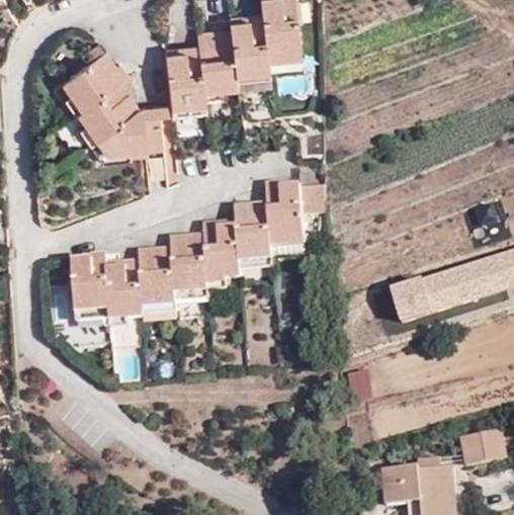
[(179,52),(166,53),(170,100),(170,102),(204,99),(203,93),(202,85),(220,84),(235,83),(235,76),(234,70),(266,67),(265,59),(300,55),(293,0),(259,0),(260,8),(244,9),(244,16),(228,17),(229,24),(211,26),(212,31),(197,32),(198,40),(179,44),(180,47),(179,52)]
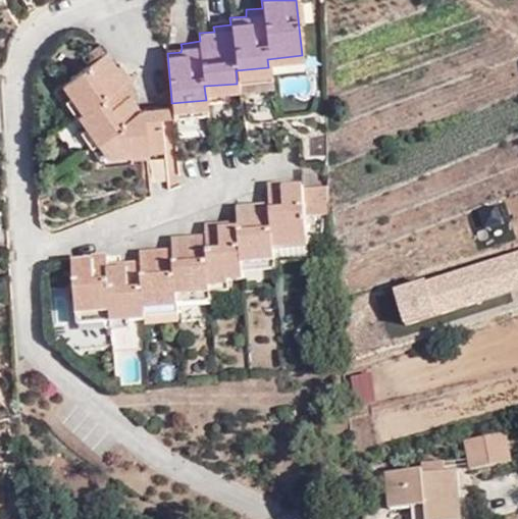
[(159,111),(158,102),(137,104),(128,92),(133,89),(123,76),(128,72),(119,60),(115,64),(104,46),(60,78),(80,106),(75,109),(104,151),(161,145),(159,111)]
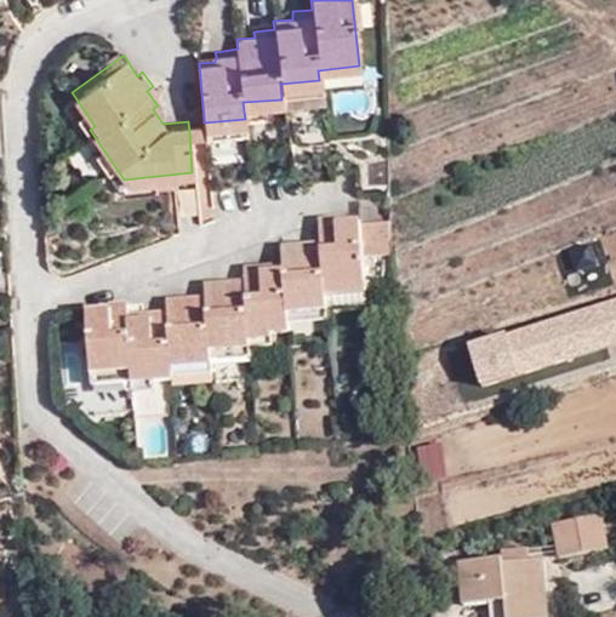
[(320,86),(319,80),(280,84),(281,91),(320,86)]
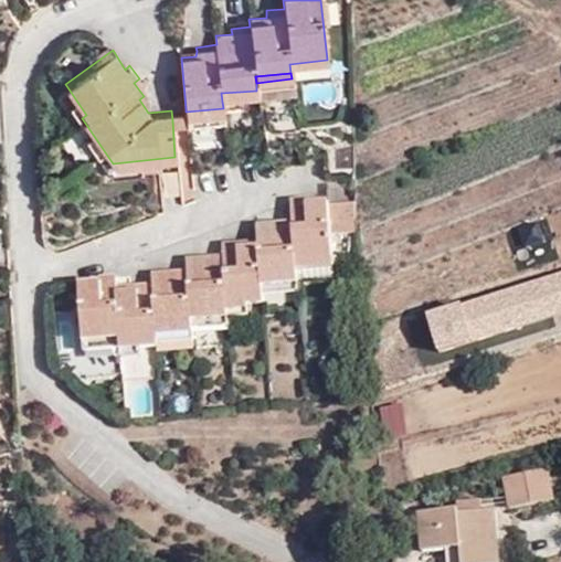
[(221,93),(222,102),(240,101),(240,92),(221,93)]
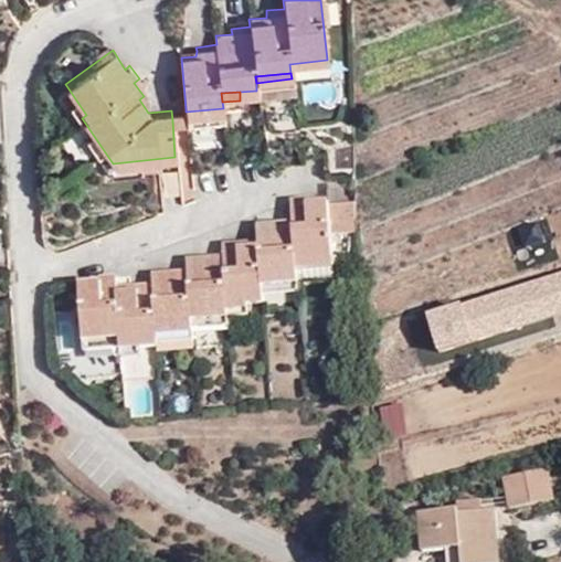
[(223,108),(186,112),(186,119),(223,115),(223,108)]
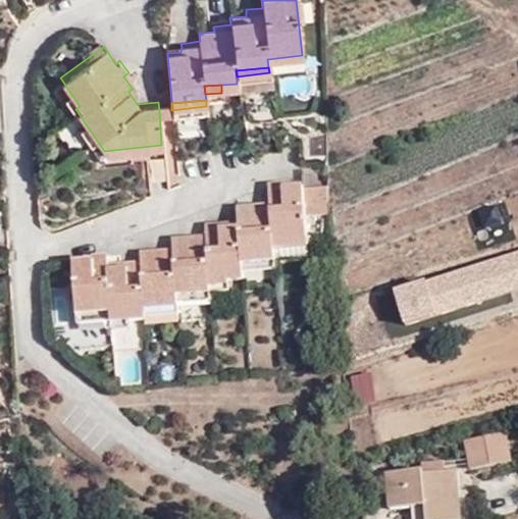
[(171,103),(171,101),(158,102),(159,111),(171,110),(171,103)]
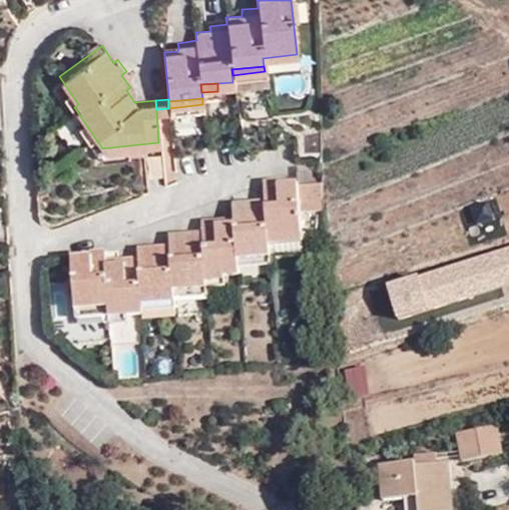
[(277,174),(262,176),(263,197),(247,197),(247,203),(231,204),(232,213),(232,219),(217,220),(216,214),(200,215),(200,227),(183,228),(183,234),(167,235),(167,240),(152,241),(152,248),(135,249),(135,253),(120,255),(120,259),(120,266),(103,267),(103,261),(102,245),(87,246),(87,251),(69,252),(73,306),(106,304),(107,312),(107,314),(125,313),(140,311),(140,309),(140,301),(172,299),(172,296),(171,288),(205,286),(205,284),(204,278),(222,277),(222,273),(237,273),(236,265),(236,258),(269,255),(268,252),(268,240),(301,238),(300,227),(297,183),(296,179),(295,179),(277,179),(277,174)]
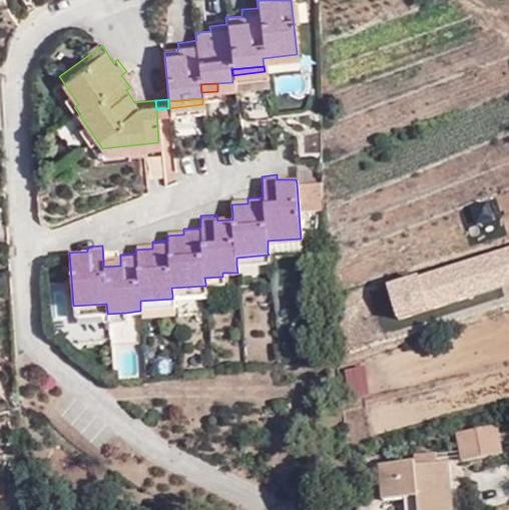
[(300,227),(322,225),(320,181),(297,183),(300,227)]
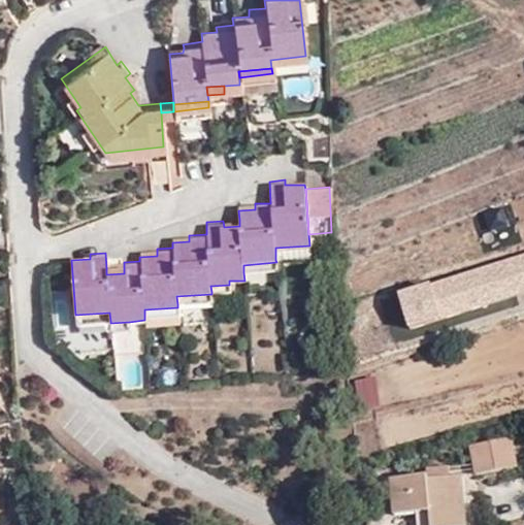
[(309,257),(309,245),(275,248),(275,260),(309,257)]
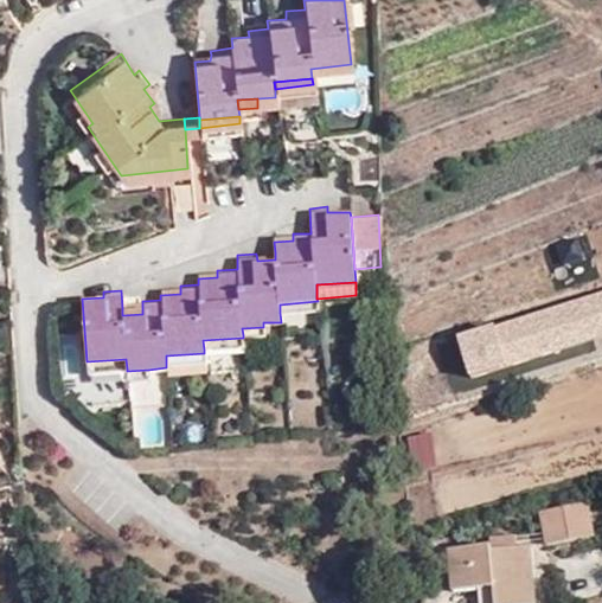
[(318,310),(318,301),(280,305),(280,313),(318,310)]
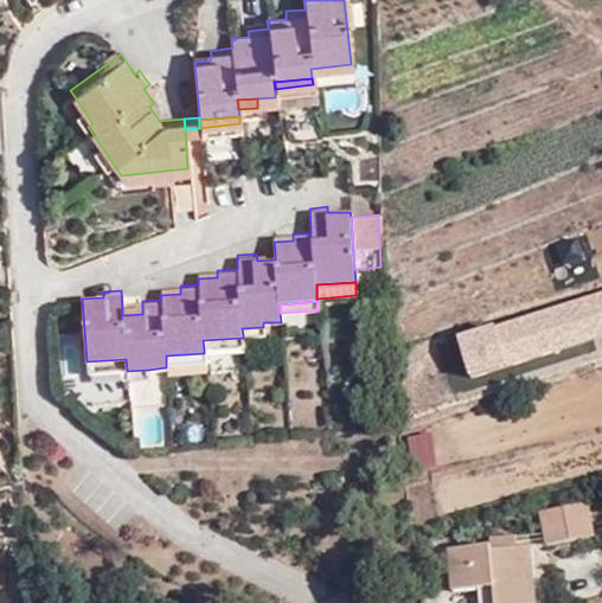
[(244,346),(243,338),(203,340),(204,350),(244,346)]
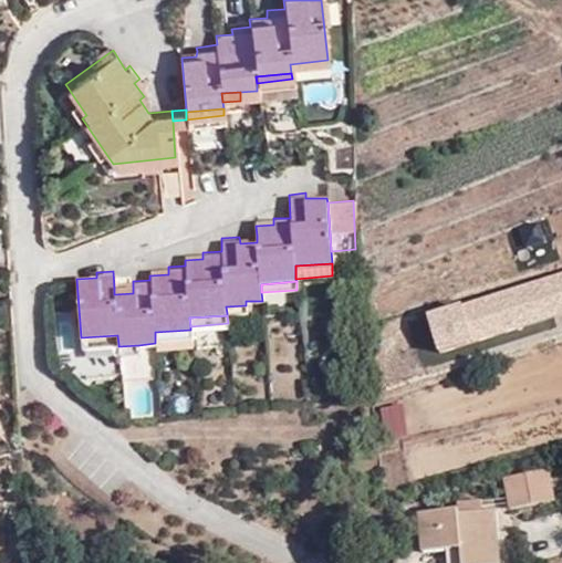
[(191,337),(190,330),(155,332),(155,341),(191,337)]
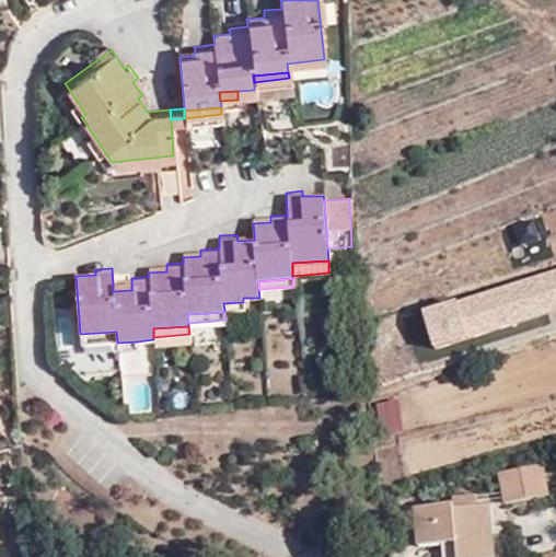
[(80,344),(117,340),(116,332),(80,334),(80,344)]
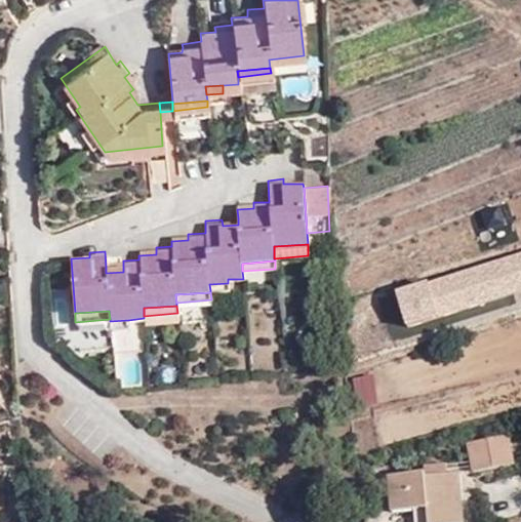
[(129,327),(128,320),(110,321),(110,328),(129,327)]
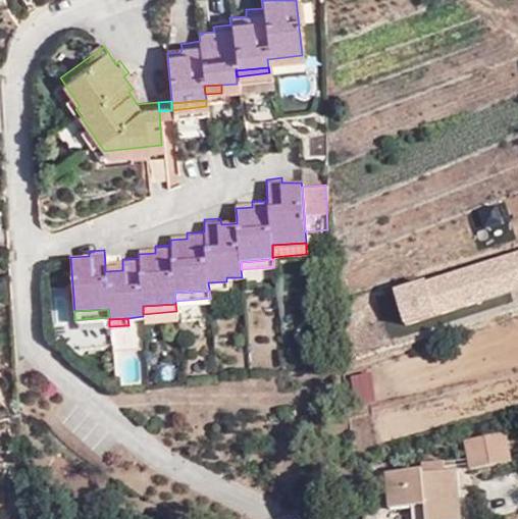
[(368,371),(351,373),(354,398),(371,397),(368,371)]
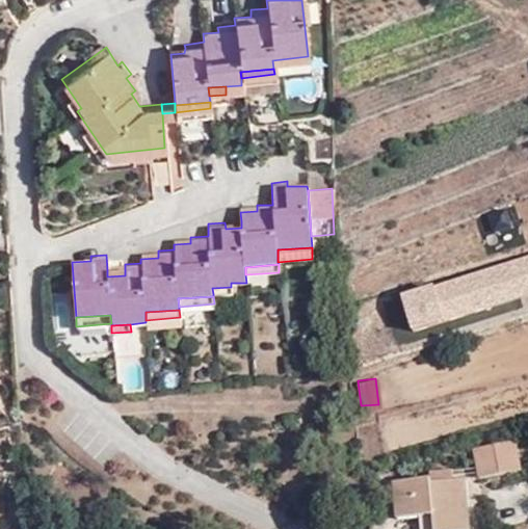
[(475,469),(477,479),(519,475),(516,446),(473,450),(475,469)]
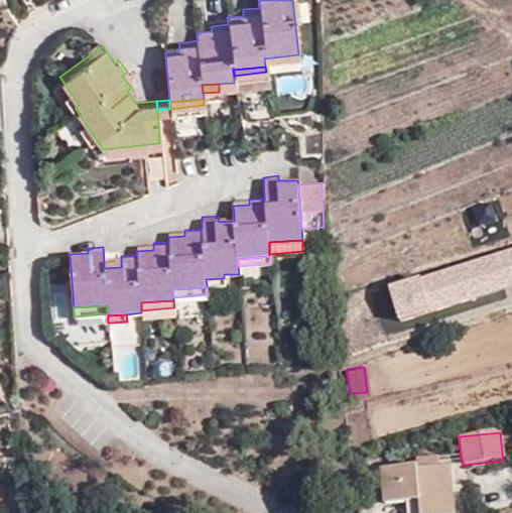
[(446,465),(446,467),(463,465),(461,455),(445,456),(446,465)]
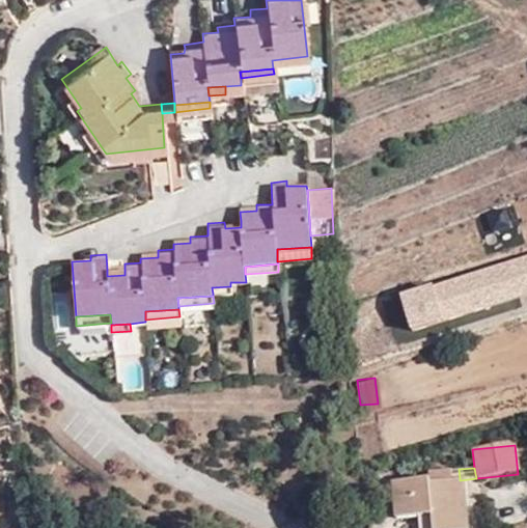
[(428,480),(460,478),(459,469),(427,472),(427,476),(428,480)]
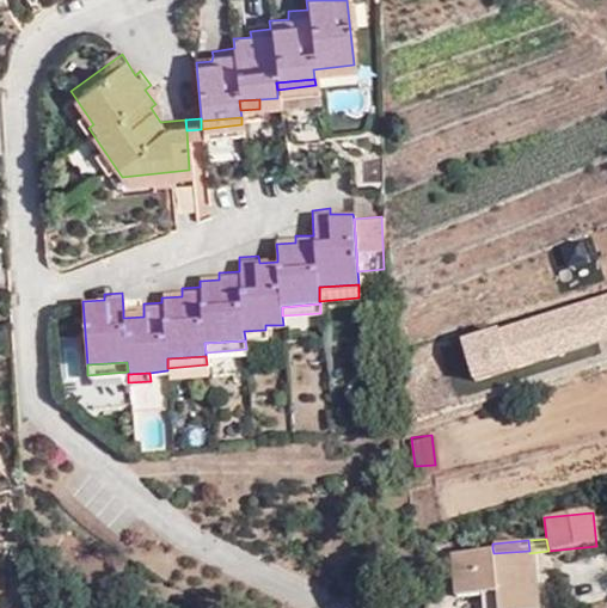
[(533,607),(529,553),(529,551),(494,553),(492,548),(449,552),(454,594),(480,591),(494,590),(496,607),(533,607)]
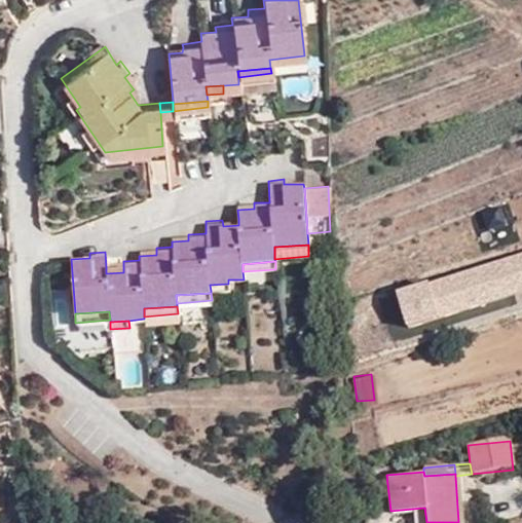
[(414,522),(426,522),(424,508),(413,509),(414,522)]
